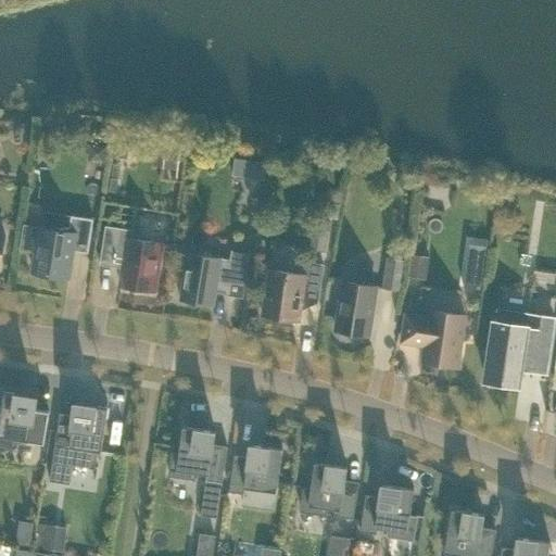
[(129,144),(116,143),(115,158),(127,159),(129,144)]
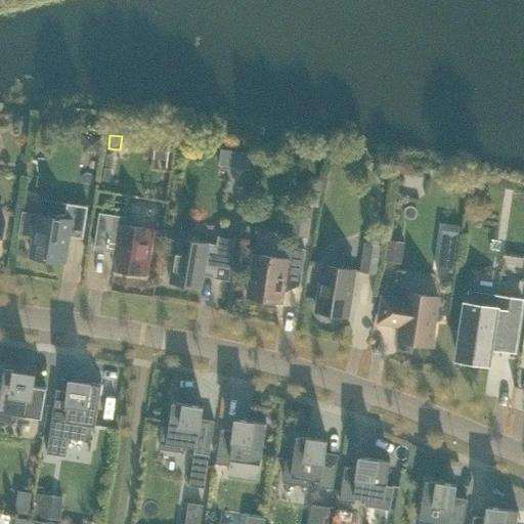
[(154,160),(167,161),(169,141),(156,140),(154,160)]
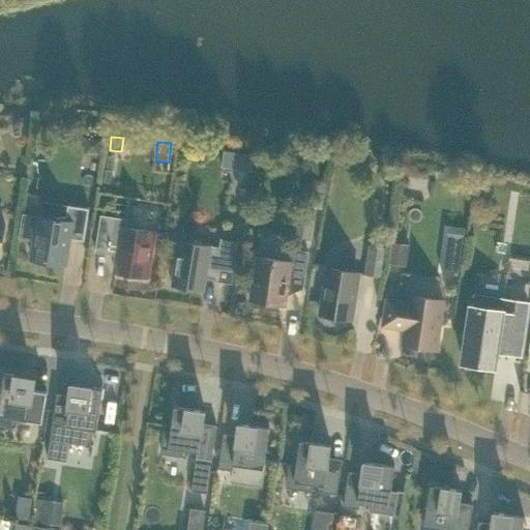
[(243,155),(241,170),(252,172),(254,156),(243,155)]
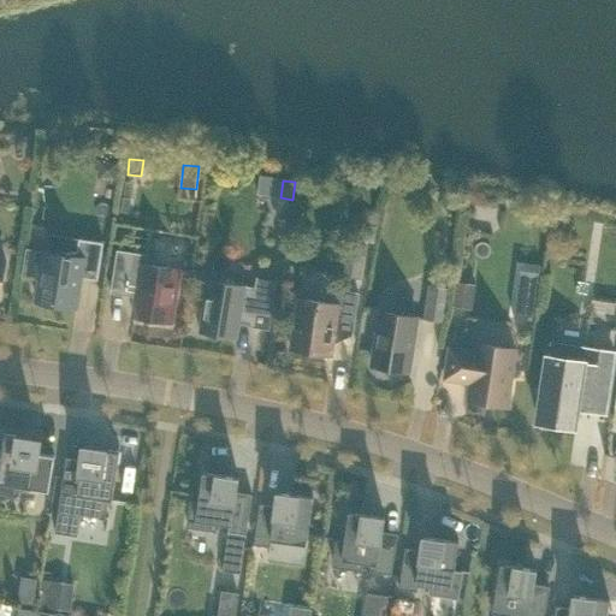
[(354,240),(375,242),(377,227),(356,224),(354,240)]
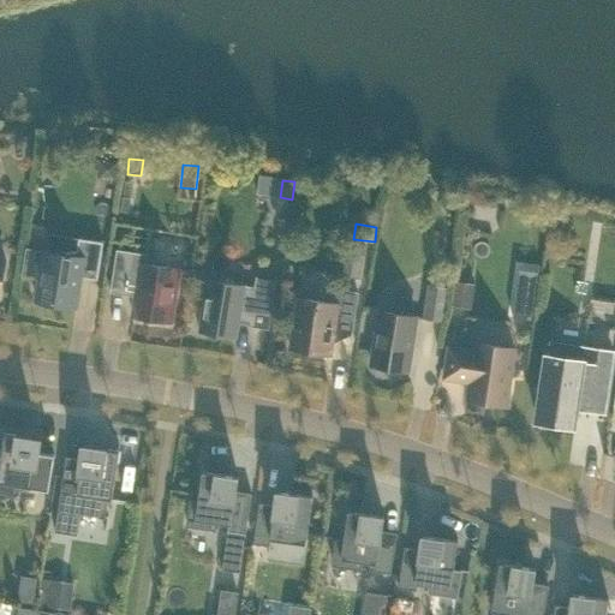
[(24,251),(21,278),(40,280),(36,302),(76,308),(79,278),(97,280),(102,243),(78,239),(76,258),(43,254),(24,251)]
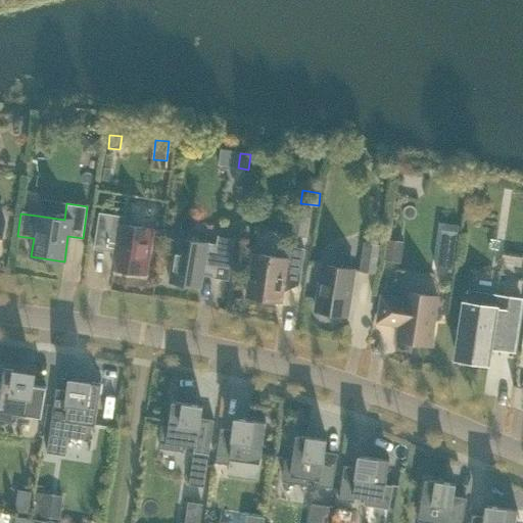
[(311,208),(293,205),(289,235),(306,238),(311,208)]
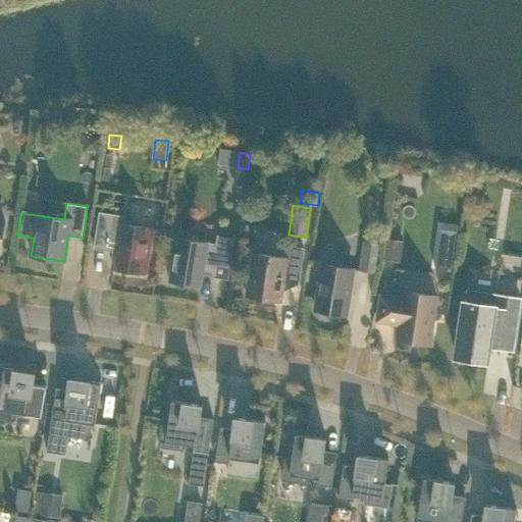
[(125,217),(99,213),(94,249),(108,251),(109,249),(115,250),(112,269),(145,274),(152,228),(124,224),(125,217)]
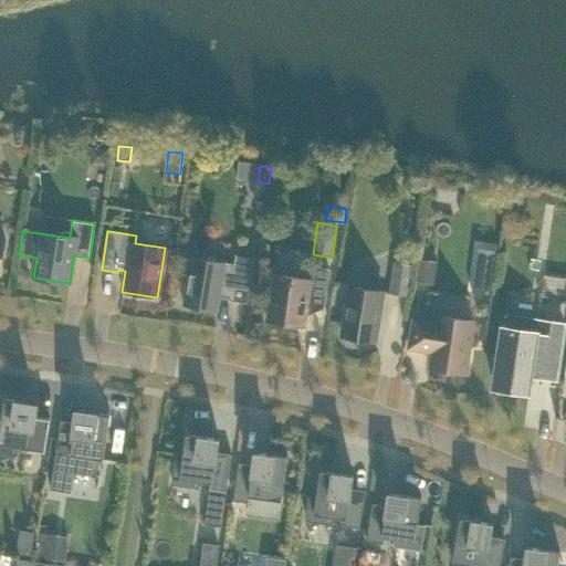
[(472,293),(488,295),(494,252),(478,250),(472,293)]
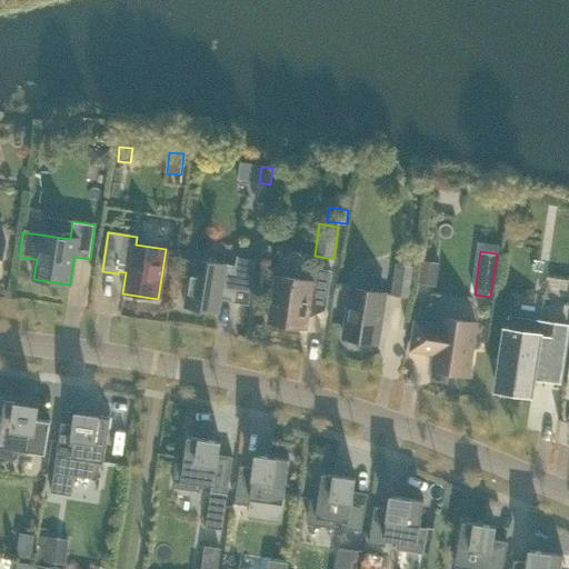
[(236,267),(191,260),(183,306),(219,312),(221,299),(226,299),(231,295),(233,288),(250,291),(255,261),(238,258),(236,267)]
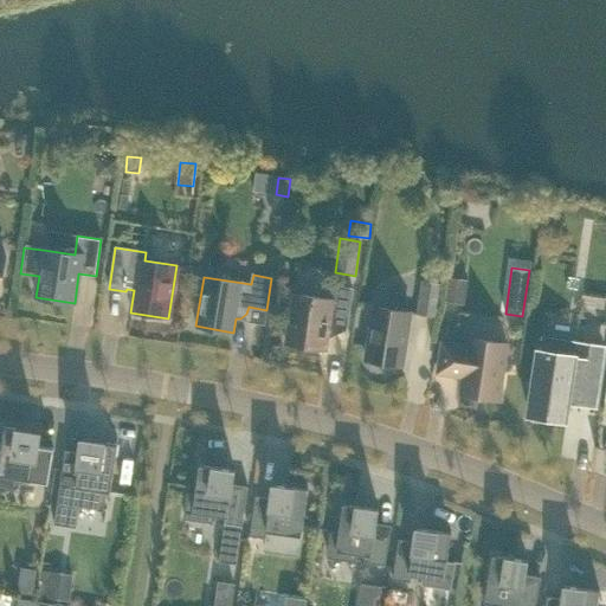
[(465,305),(468,281),(447,277),(444,302),(465,305)]
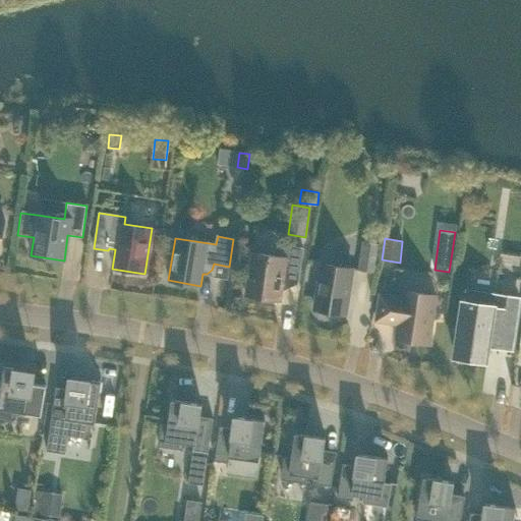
[(379,244),(362,242),(358,271),(374,273),(379,244)]
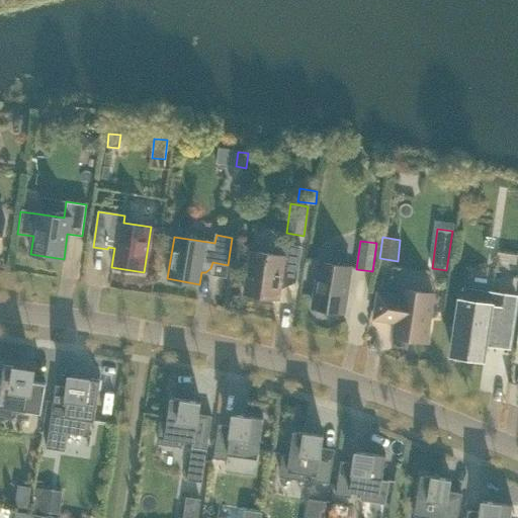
[(278,256),(250,251),(243,294),(279,299),(282,279),(294,281),(295,281),(301,247),(280,244),(278,256)]
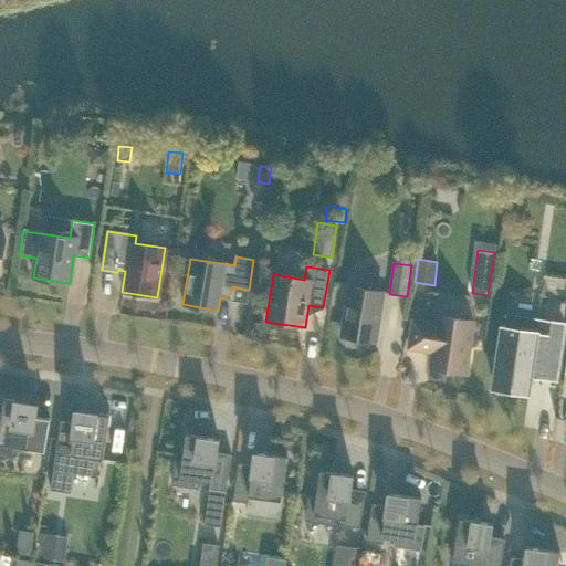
[(383,293),(348,287),(341,336),(376,342),(383,293)]
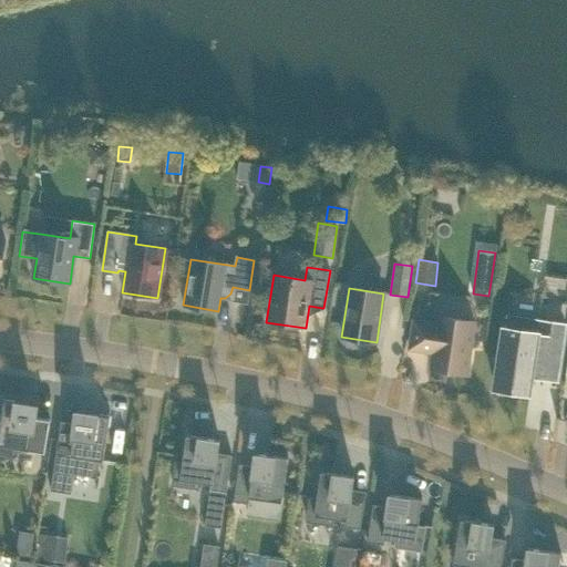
[(437,325),(414,321),(410,349),(424,351),(425,350),(433,351),(431,369),(466,374),(474,322),(439,318),(437,325)]
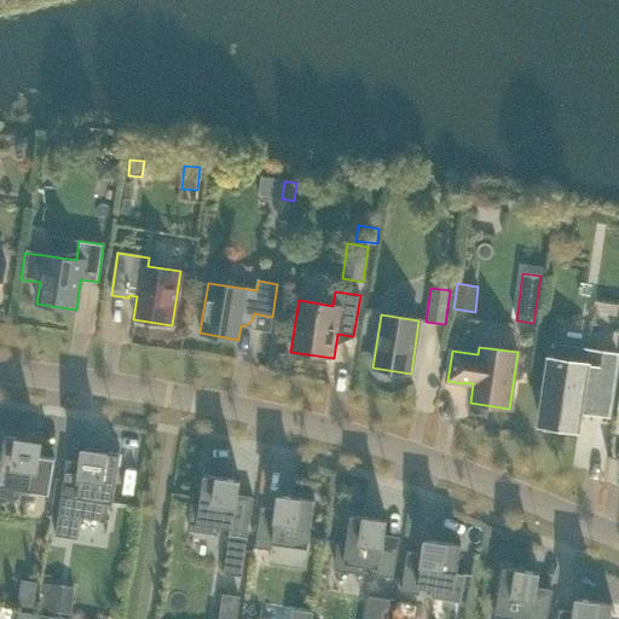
[(550,359),(541,424),(577,431),(580,405),(590,408),(589,412),(608,415),(617,357),(586,352),(585,364),(550,359)]
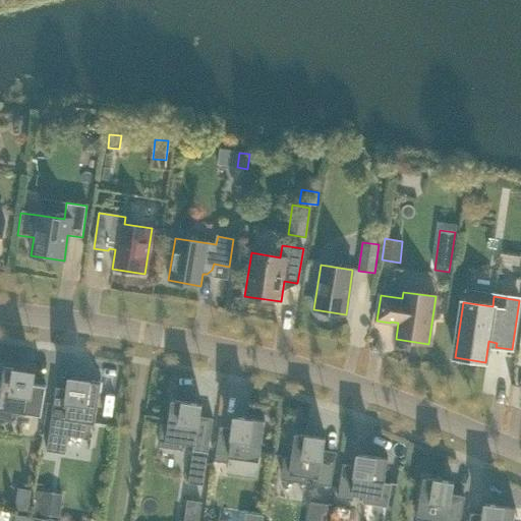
[(0,415),(16,418),(17,412),(41,416),(45,386),(32,384),(34,373),(4,369),(0,390),(0,389),(0,415)]
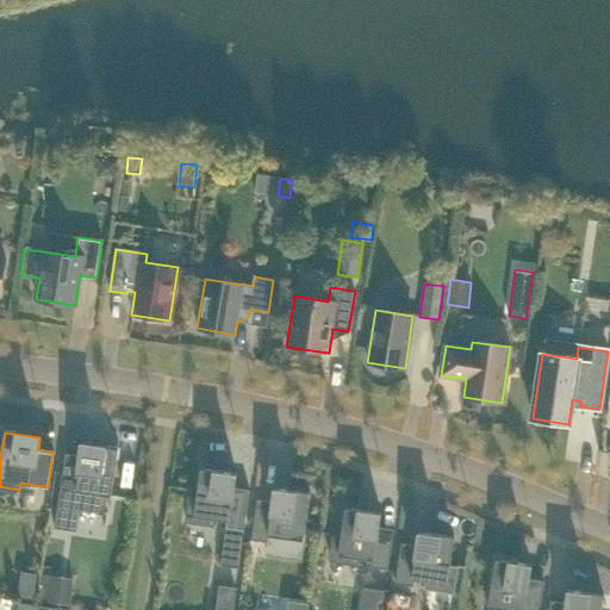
[(104,515),(106,496),(111,497),(118,449),(94,446),(94,448),(82,447),(81,456),(66,454),(57,508),(104,515)]
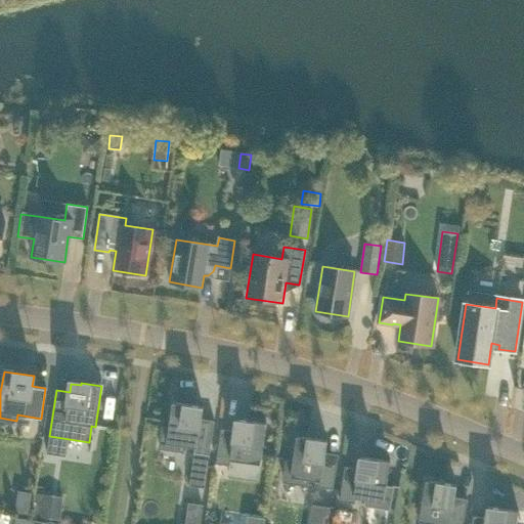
[(201,419),(203,407),(172,402),(169,428),(164,428),(164,426),(163,425),(160,448),(185,452),(185,451),(183,450),(183,447),(184,445),(194,447),(193,453),(209,455),(214,421),(201,419)]
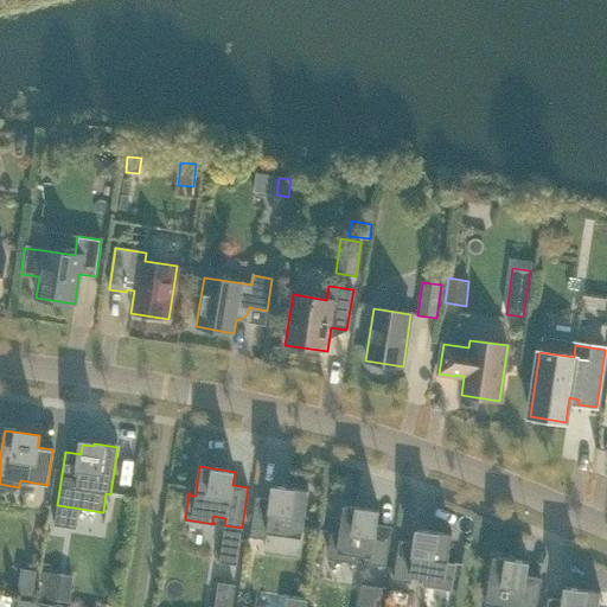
[(272,499),(256,498),(250,537),(266,540),(263,553),(299,557),(308,491),(273,486),(272,499)]
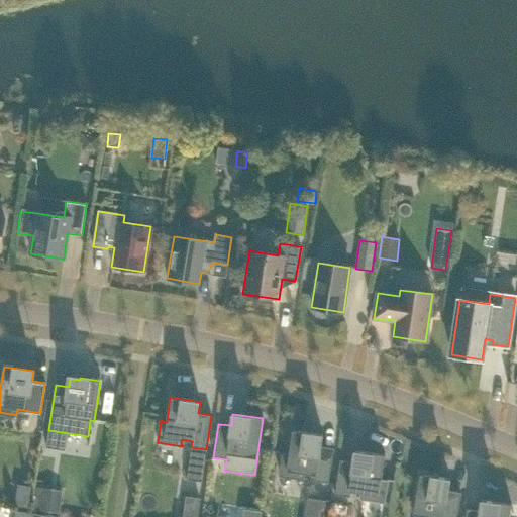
[(314,475),(313,481),(328,483),(333,449),(321,447),(322,435),(293,430),(289,455),(285,455),(285,453),(283,452),(280,476),(305,480),(305,478),(303,478),(304,474),(314,475)]
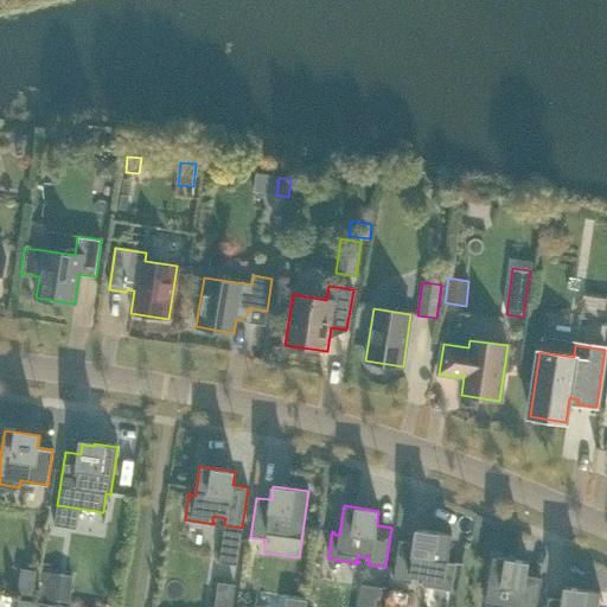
[(242,528),(224,525),(219,563),(236,566),(242,528)]
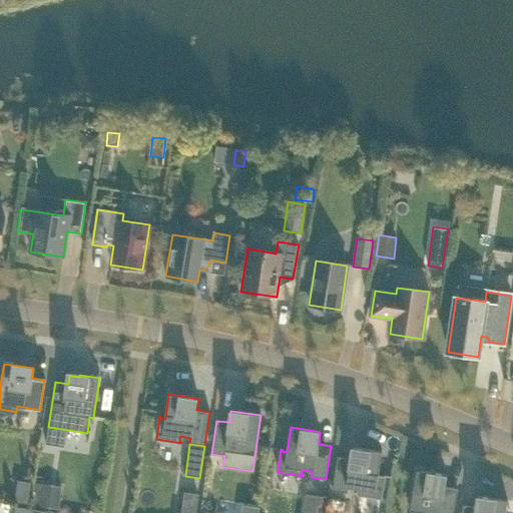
[(338,457),(333,491),(347,493),(348,487),(359,489),(359,491),(358,494),(356,493),(356,495),(381,498),(384,476),(383,476),(383,478),(378,477),(382,452),(353,447),(351,459),(338,457)]
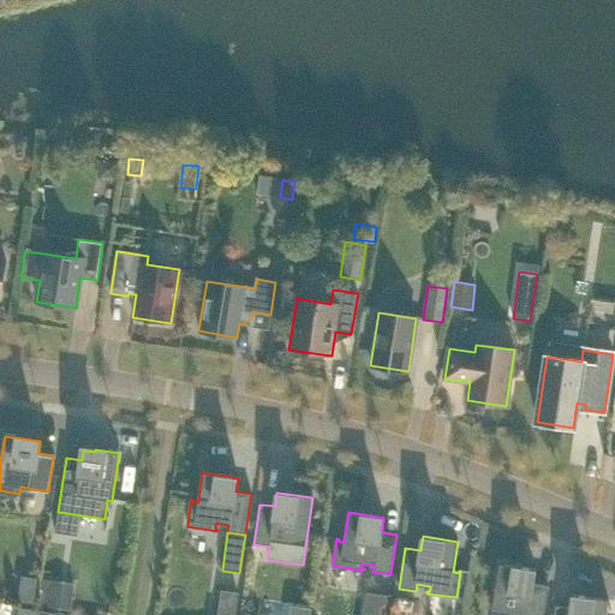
[(543,614),(548,586),(533,584),(536,569),(500,563),(491,611),(515,614),(543,614)]
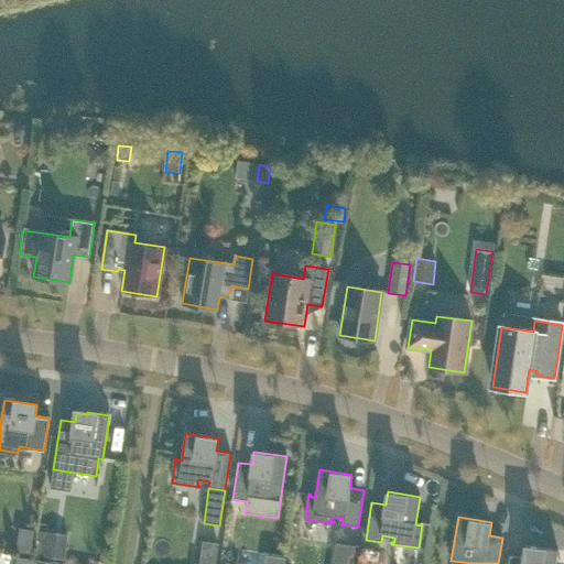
[(15,552),(30,554),(33,531),(19,529),(15,552)]
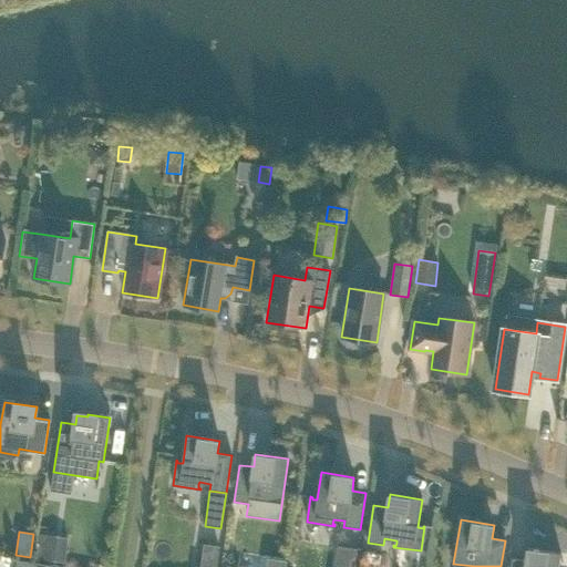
[(64,563),(69,538),(48,535),(45,544),(39,543),(37,558),(64,563)]
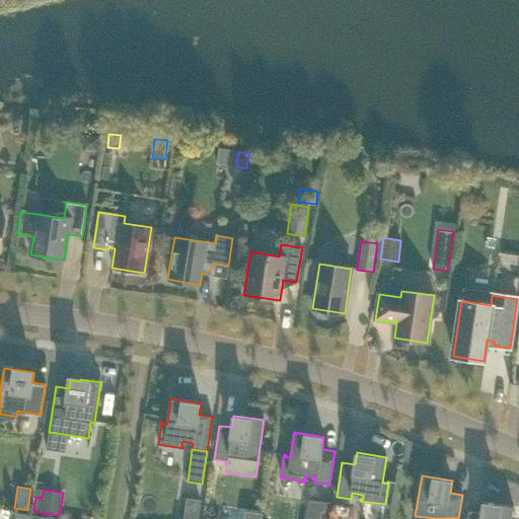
[(308,500),(305,518),(323,518),(326,503),(308,500)]
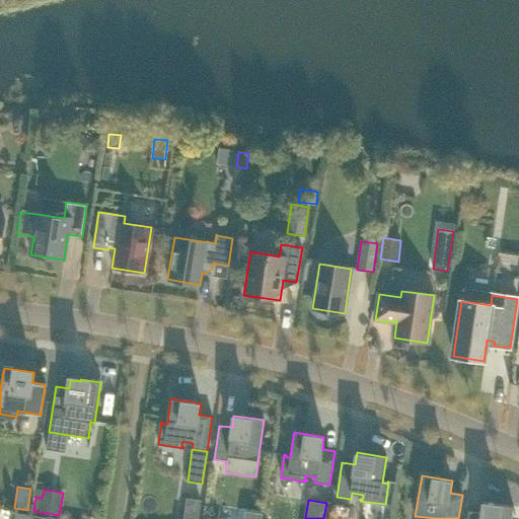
[(511,518),(513,507),(484,502),(482,514),(468,512),(466,518),(511,518)]
